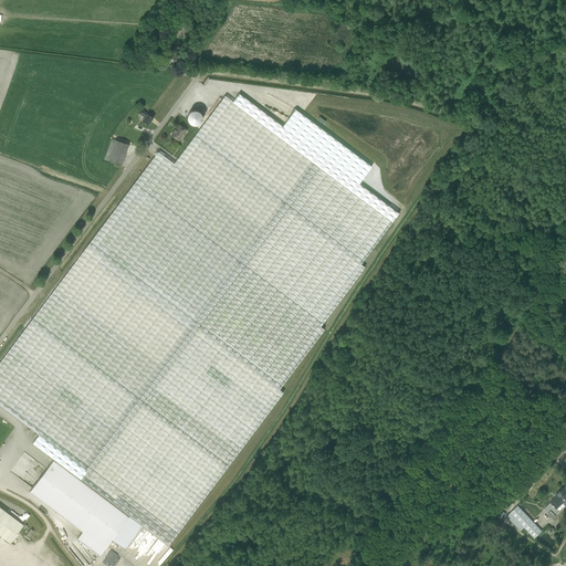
[(190,4),(187,11),(185,14),(191,18),(195,11),(197,7),(190,4)]
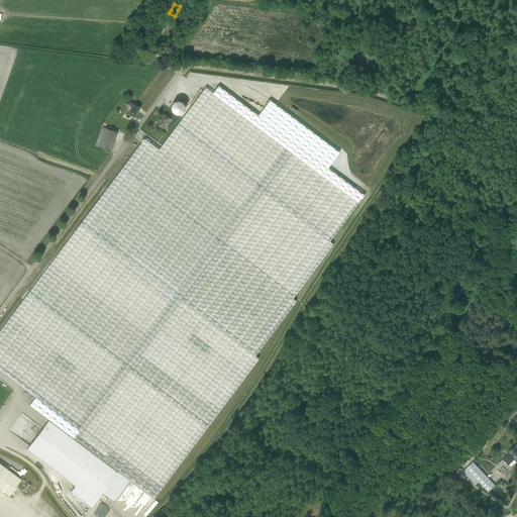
[(151,41),(141,34),(139,37),(149,43),(151,41)]
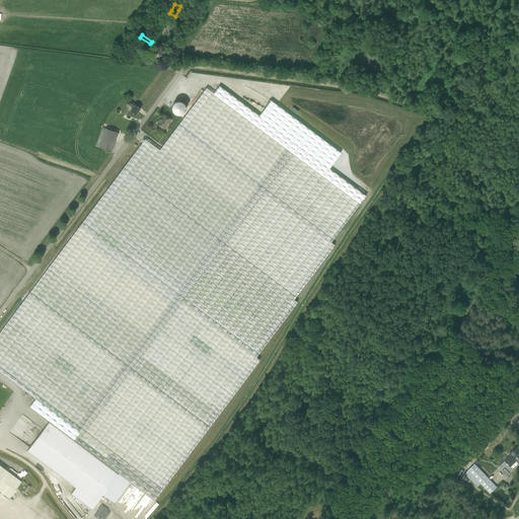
[(159,48),(152,56),(156,59),(157,57),(160,59),(165,53),(159,48)]
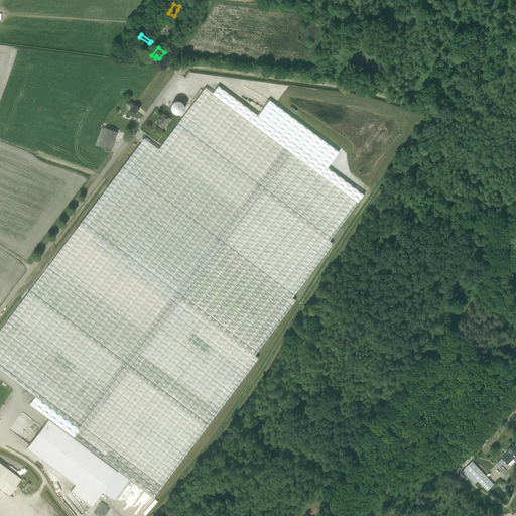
[(141,142),(81,223),(0,330),(0,369),(35,396),(29,404),(49,419),(27,448),(75,485),(70,491),(91,507),(118,471),(153,497),(257,356),(255,355),(295,300),(291,297),(333,244),(329,241),(364,195),(328,167),(339,152),(269,100),(258,116),(218,86),(213,93),(205,88),(161,145),(158,149),(144,139),(141,142)]
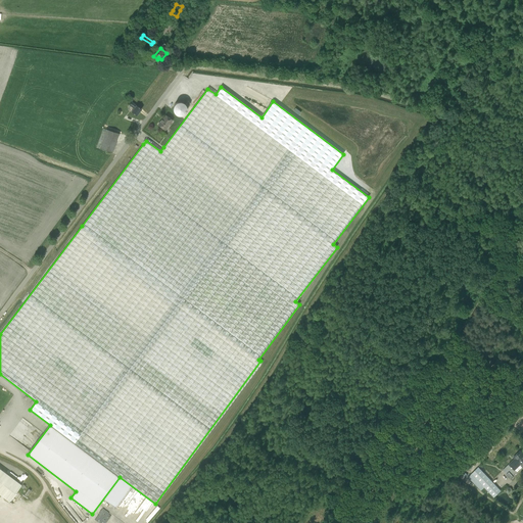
[(142,109),(136,105),(132,101),(129,105),(134,108),(132,111),(137,115),(142,109)]
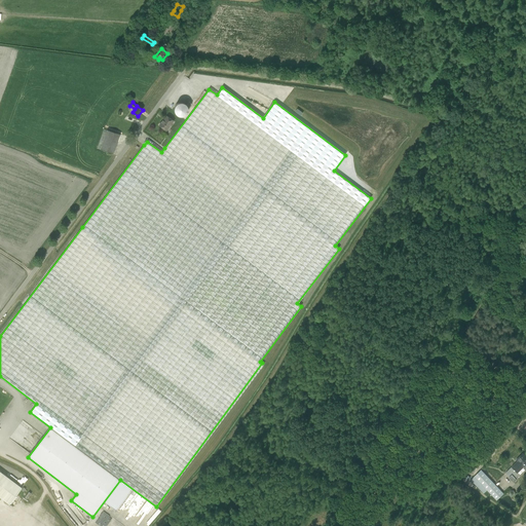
[(164,118),(159,125),(166,130),(174,121),(167,116),(165,119),(164,118)]
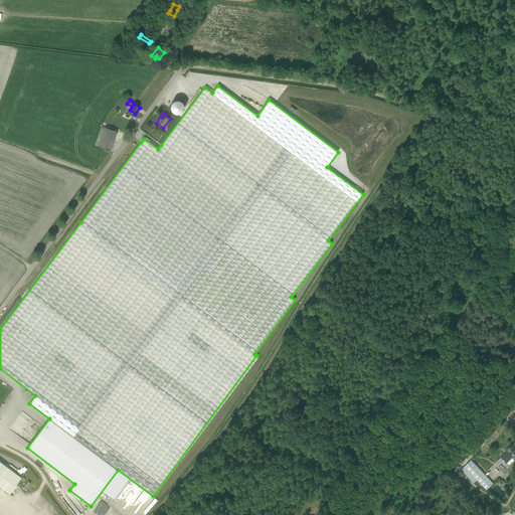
[(105,128),(99,146),(111,150),(117,132),(105,128)]
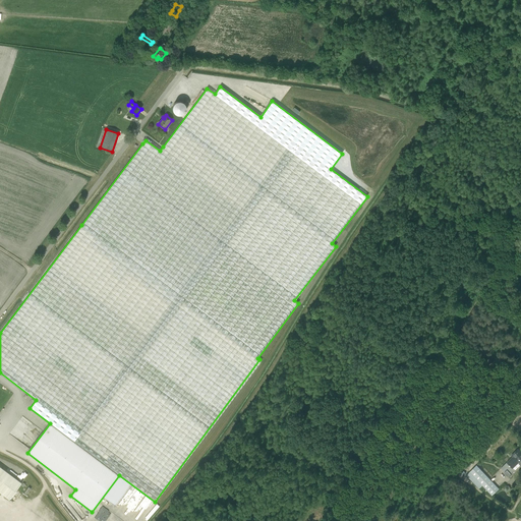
[(513,455),(520,463),(520,450),(518,447),(512,453),(513,455)]
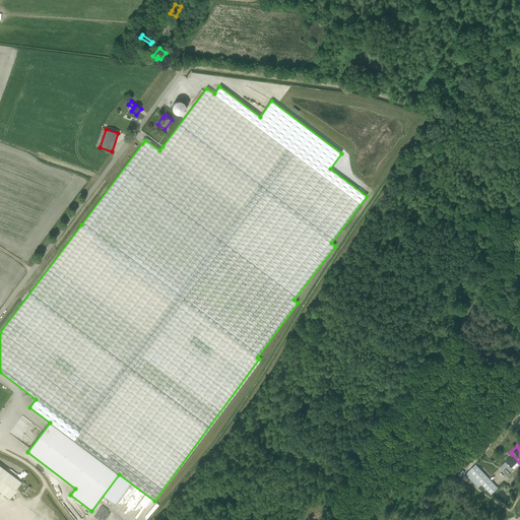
[(469,453),(461,462),(465,465),(473,456),(469,453)]
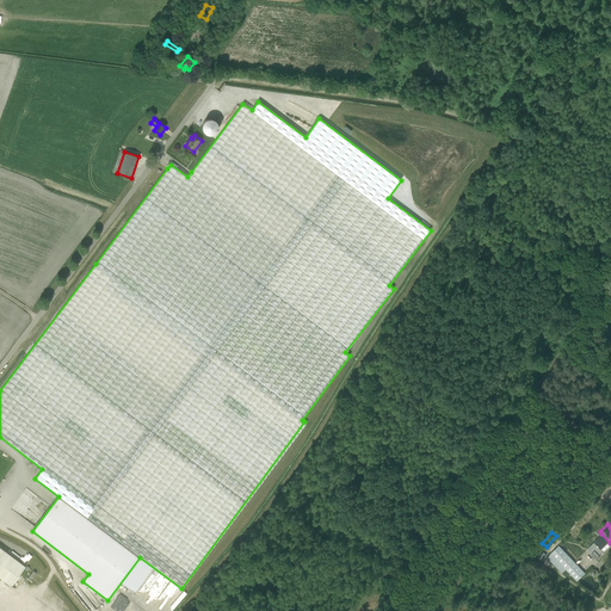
[(610,543),(602,534),(587,547),(591,549),(594,545),(600,553),(610,543)]
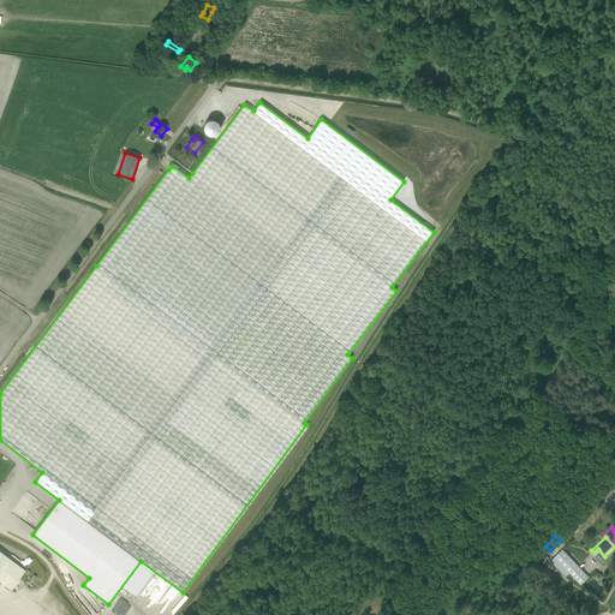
[(578,562),(563,547),(551,559),(566,574),(569,571),(578,562)]
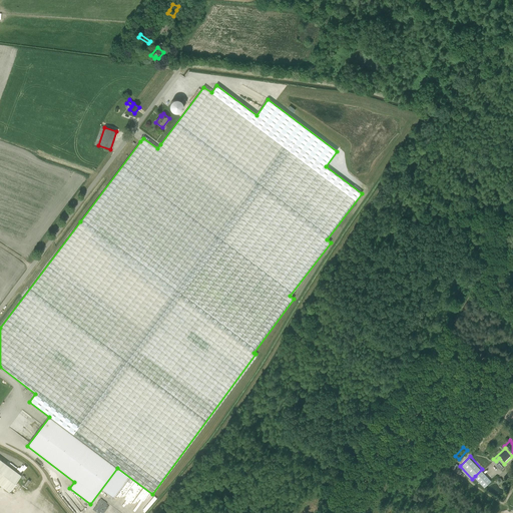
[(0,485),(9,492),(16,483),(21,476),(0,459),(0,485)]
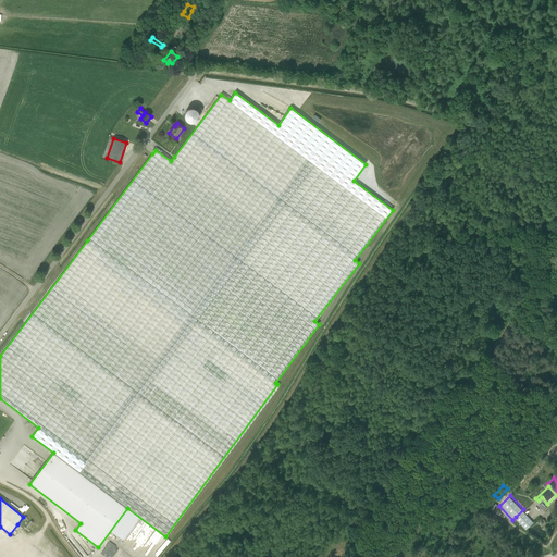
[(533,520),(523,509),(516,517),(527,528),(533,520)]
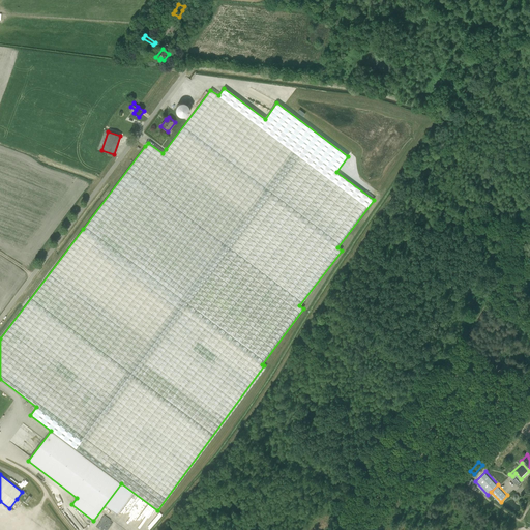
[(0,529),(53,529),(37,521),(33,528),(29,526),(26,529),(19,529),(5,522),(0,529)]
